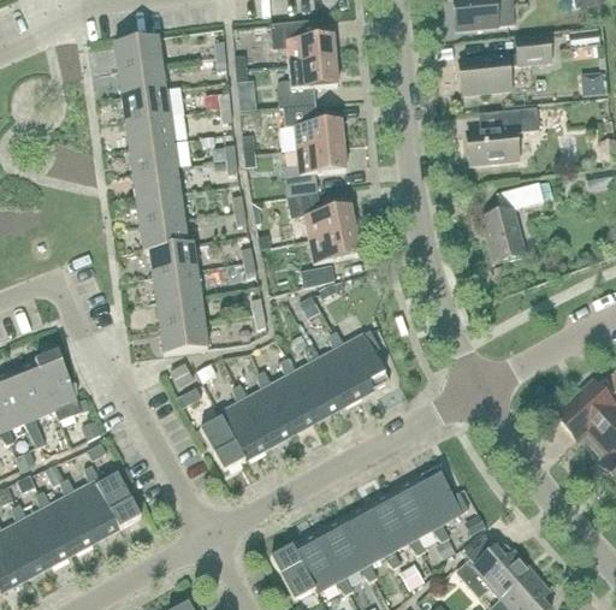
[(455,0),(457,28),(515,23),(513,0),(455,0)]
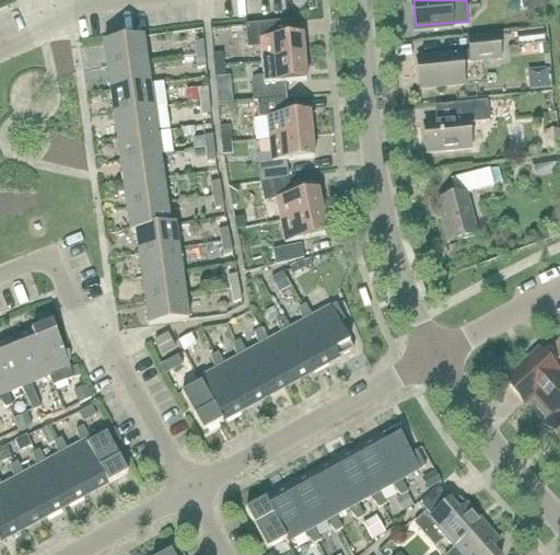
[(304,31),(278,33),(276,18),(247,21),(249,44),(261,43),(263,57),(306,53),(304,31)]
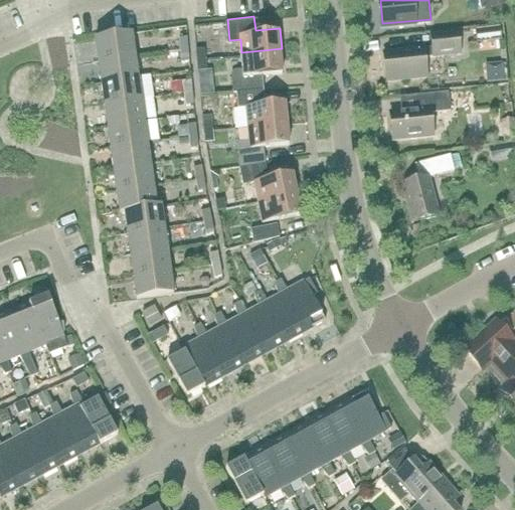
[(476,26),(477,38),(501,36),(500,24),(476,26)]
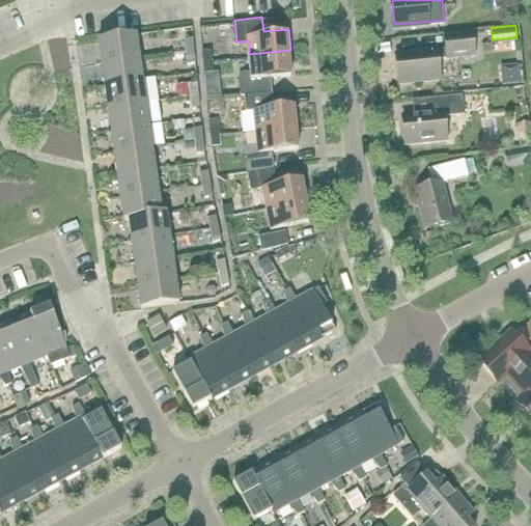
[(439,55),(476,51),(473,28),(445,31),(446,44),(396,50),(400,80),(441,75),(439,55)]
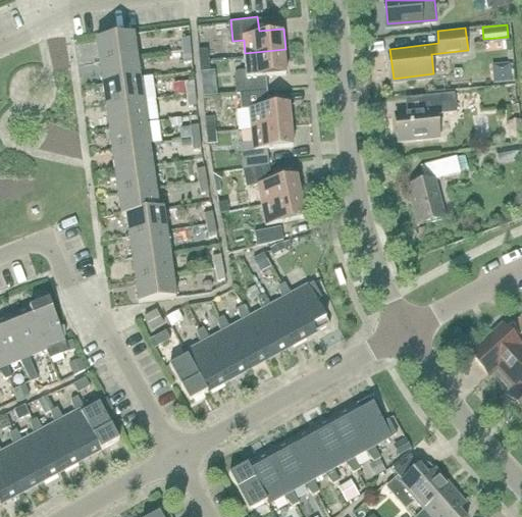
[(100,59),(138,54),(134,32),(97,37),(100,59)]
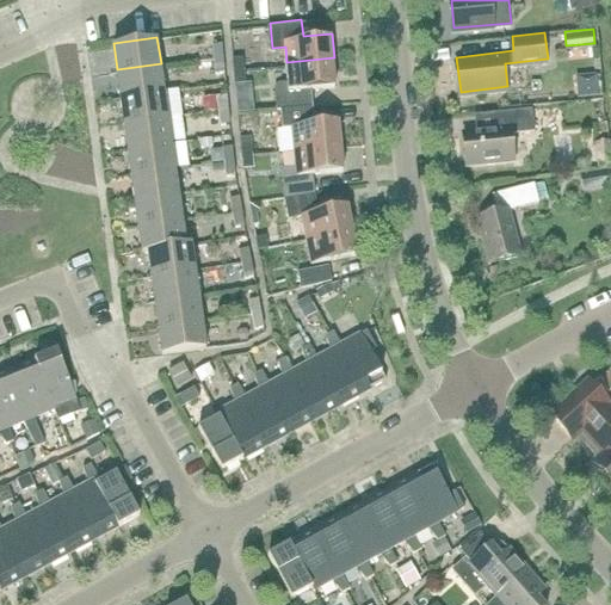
[(213,56),(222,55),(221,41),(211,42),(213,56)]
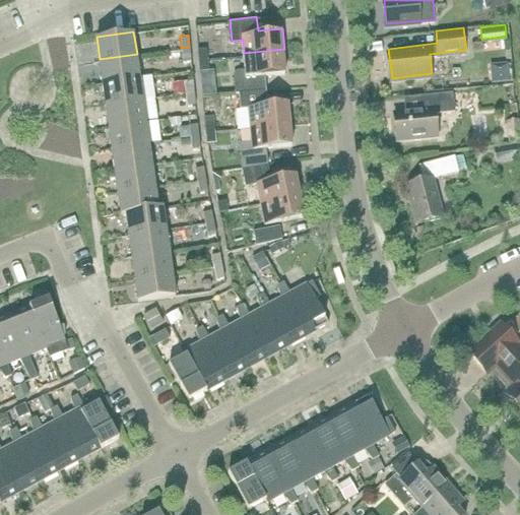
[(200,57),(208,56),(208,46),(199,47),(200,57)]
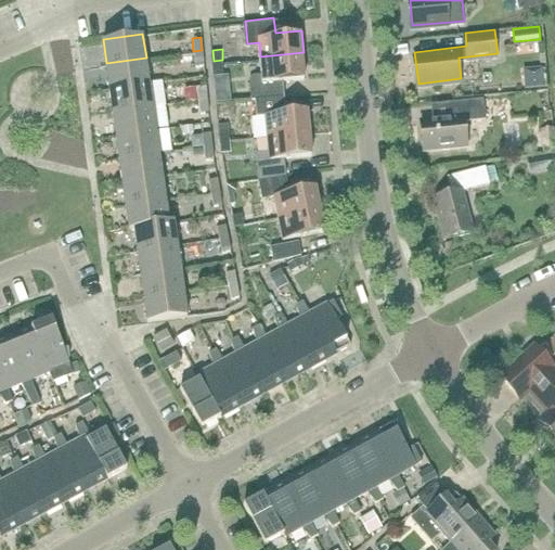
[(193,51),(194,63),(203,63),(202,50),(193,51)]
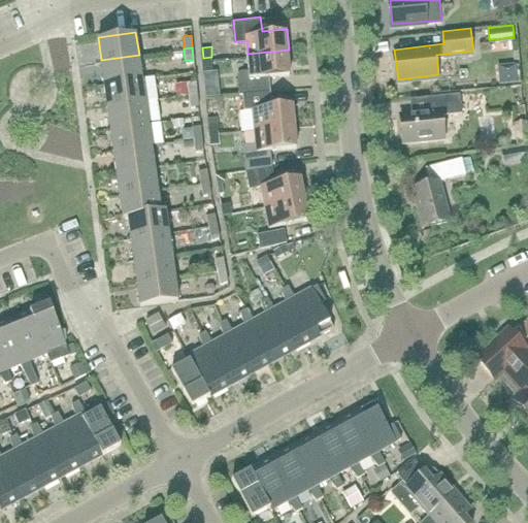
[(268,73),(291,71),(289,50),(248,54),(250,68),(240,69),(236,74),(238,92),(242,91),(269,89),(268,73)]
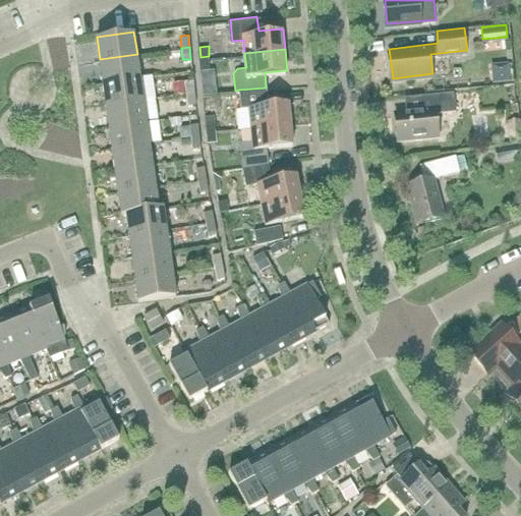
[(103,81),(140,76),(137,54),(100,59),(103,81)]
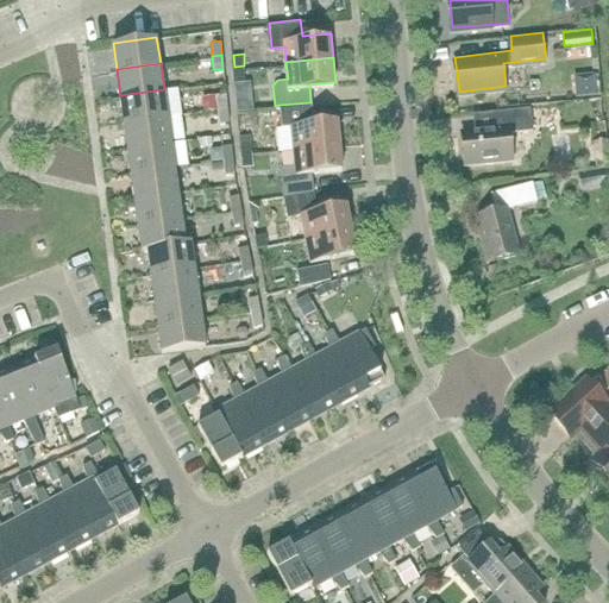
[(234,67),(236,79),(245,77),(244,66),(234,67)]
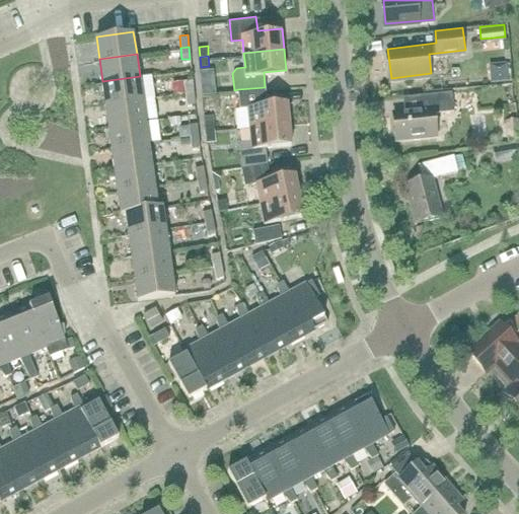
[(511,60),(501,61),(503,78),(513,77),(511,60)]
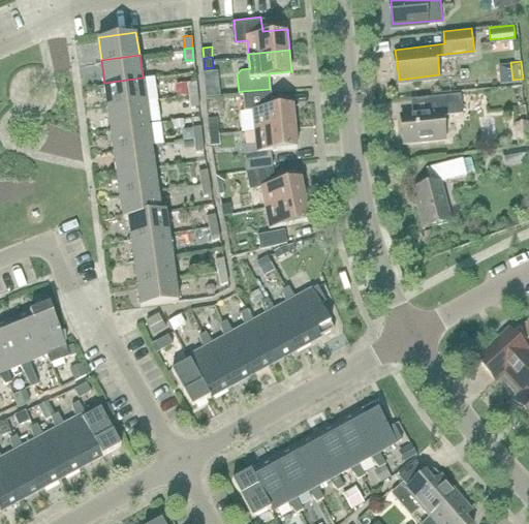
[(107,104),(146,99),(143,78),(104,83),(107,104)]
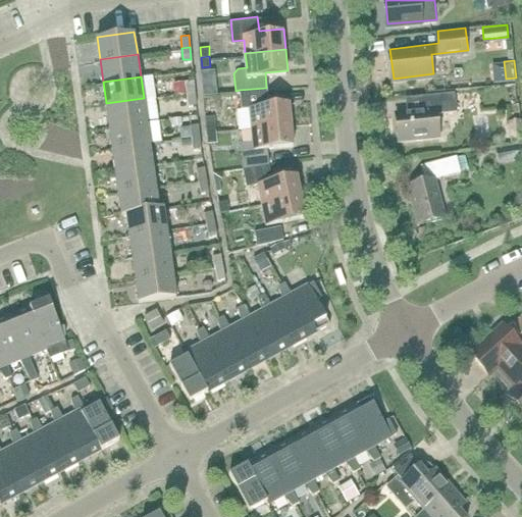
[(184,79),(172,80),(174,92),(186,91),(184,79)]
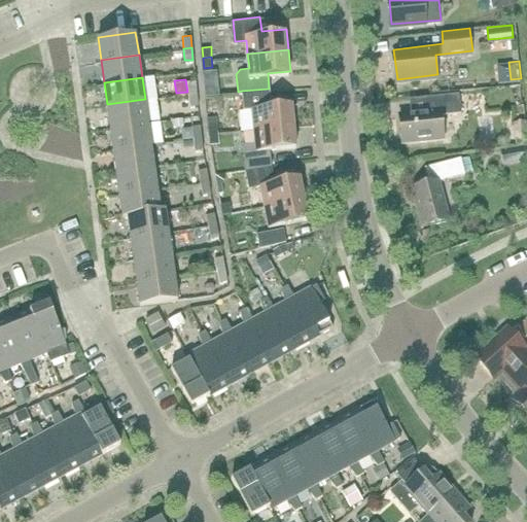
[(187,93),(196,92),(195,79),(186,80),(187,92),(187,93)]
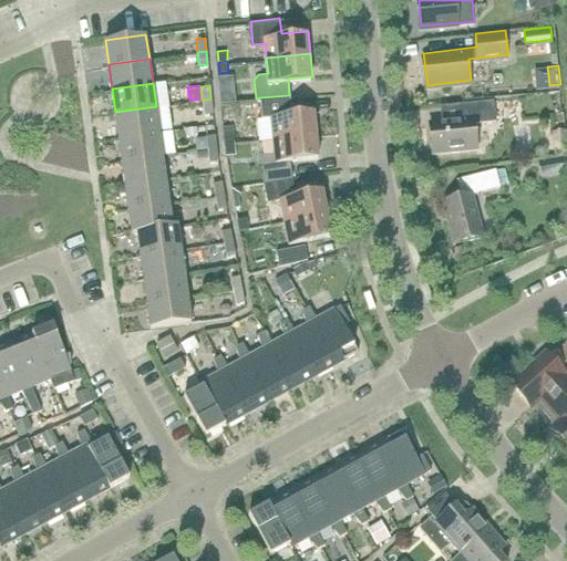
[(271,113),(274,136),(317,132),(315,108),(291,111),(289,95),(260,97),(261,114),(271,113)]
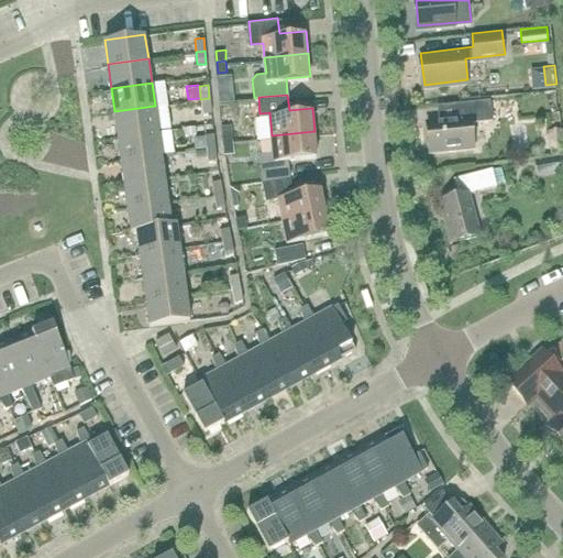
[(472,119),(494,117),(492,96),(461,99),(462,115),(428,118),(431,149),(474,144),(472,119)]
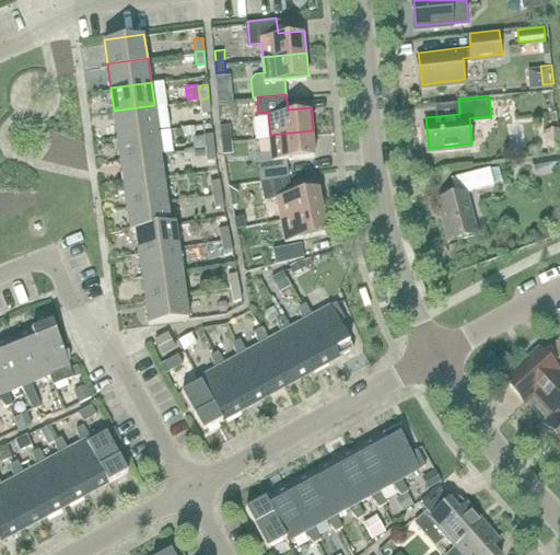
[(501,106),(515,105),(514,95),(501,96),(501,106)]
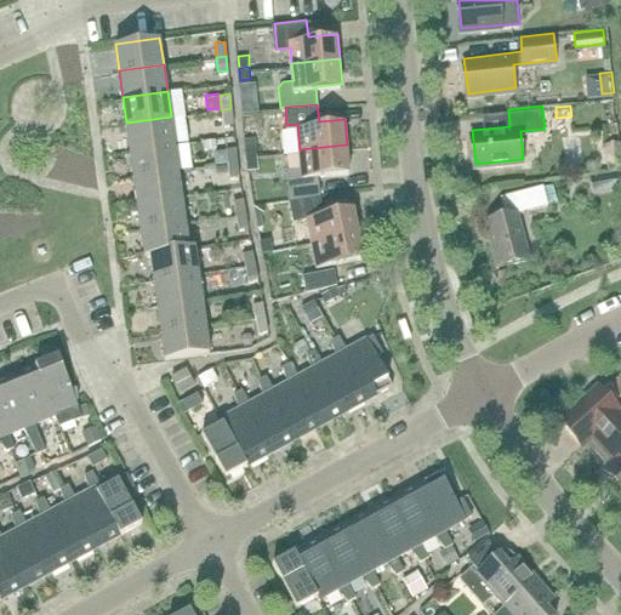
[(221,109),(222,123),(232,123),(231,108),(221,109)]
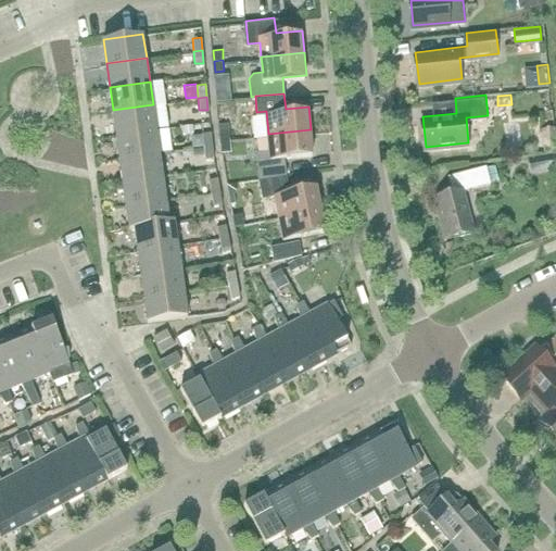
[(116,133),(156,127),(153,104),(113,110),(116,133)]
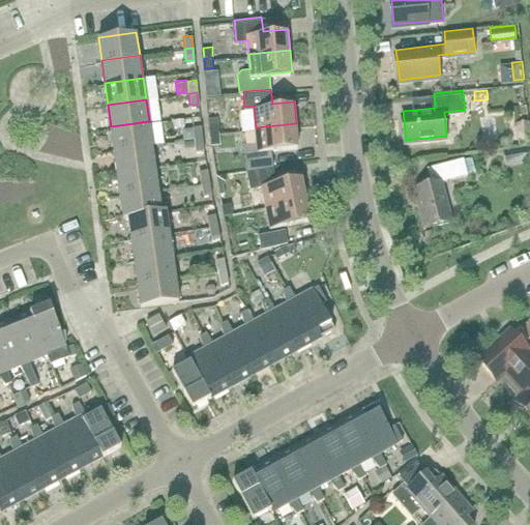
[(241,105),(231,106),(232,126),(243,125),(241,105)]
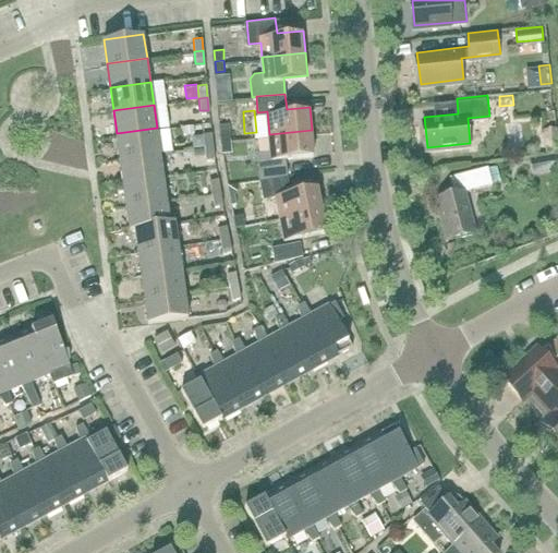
[(193,123),(182,124),(182,132),(193,131),(193,123)]
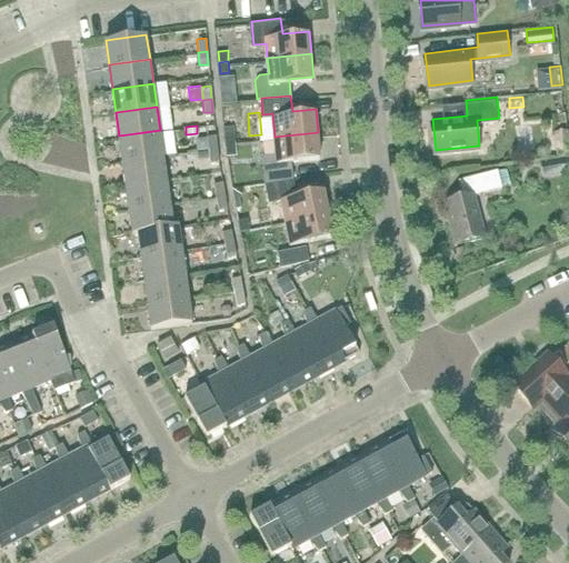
[(227,141),(236,140),(235,129),(226,129),(227,141)]
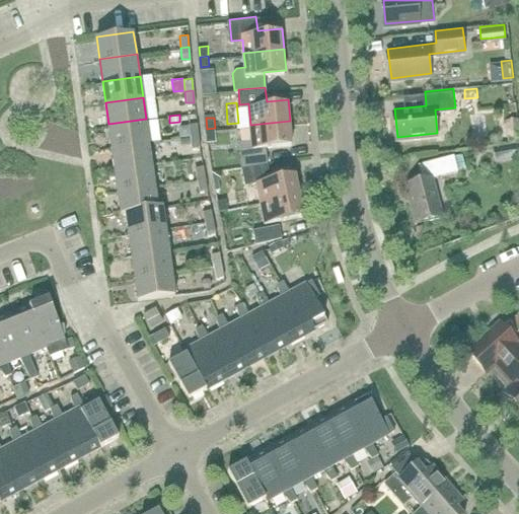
[(112,146),(149,141),(146,119),(108,124),(112,146)]
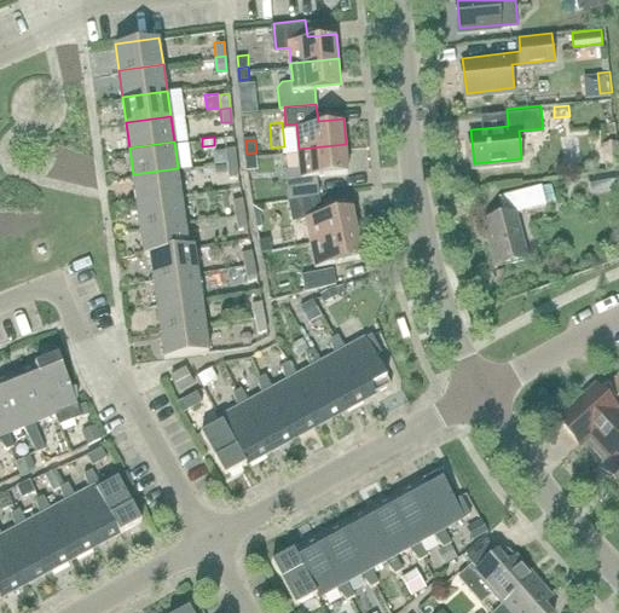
[(320,191),(318,172),(348,169),(346,144),(299,149),(300,163),(285,165),(289,194),(320,191)]
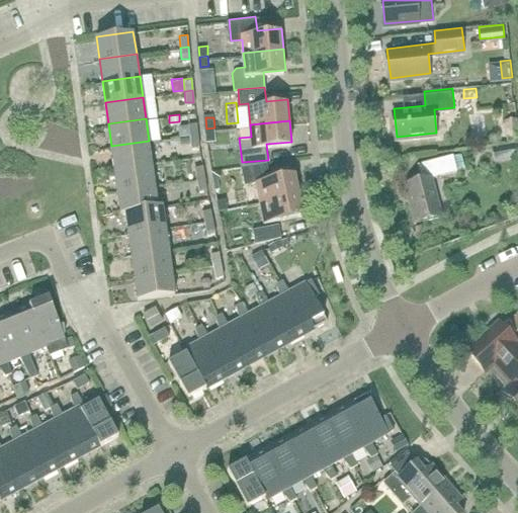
[(189,135),(197,134),(196,121),(188,122),(188,123),(189,135)]
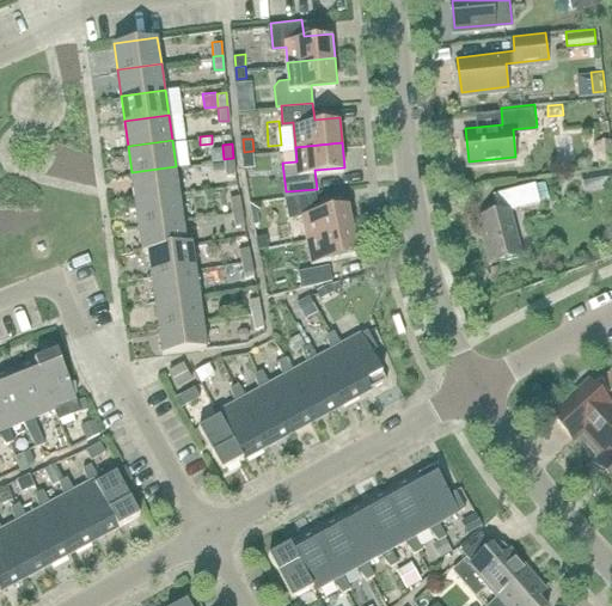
[(222,146),(209,147),(210,160),(224,159),(222,146)]
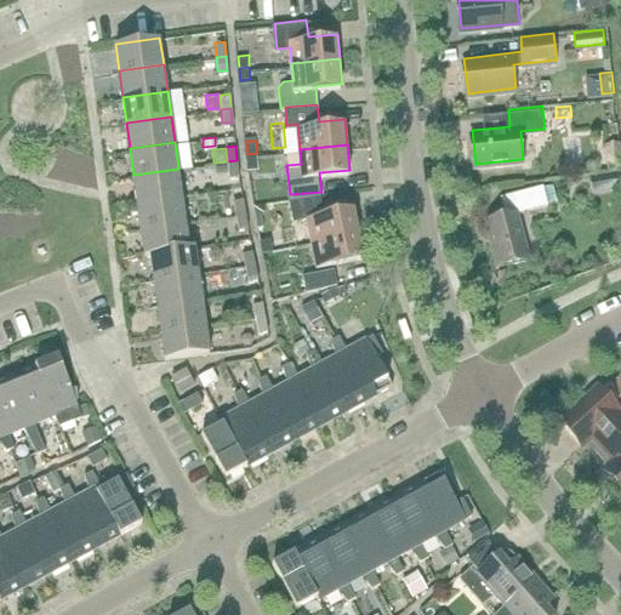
[(248,154),(249,168),(258,166),(257,153),(248,154)]
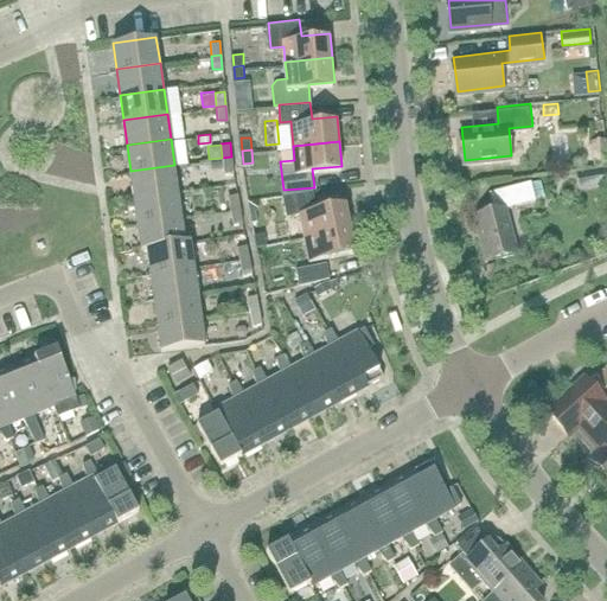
[(222,158),(223,172),(232,171),(231,157),(222,158)]
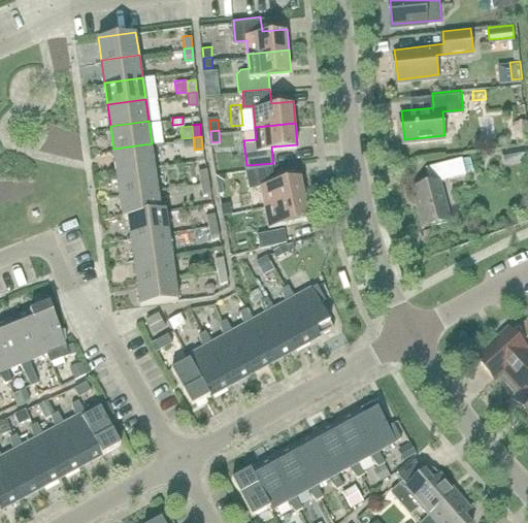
[(117,170),(155,165),(152,143),(113,149),(117,170)]
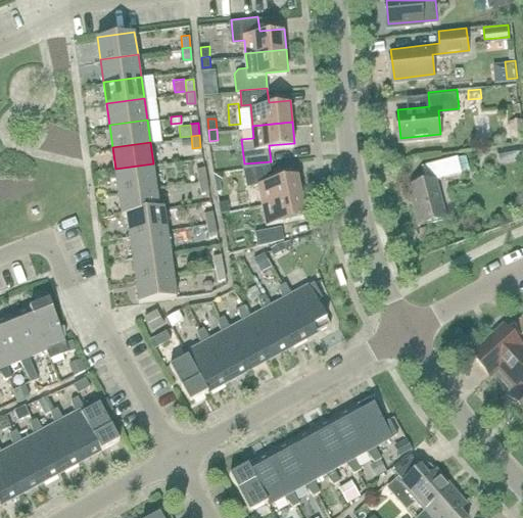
[(519,143),(496,146),(498,159),(521,157),(519,143)]
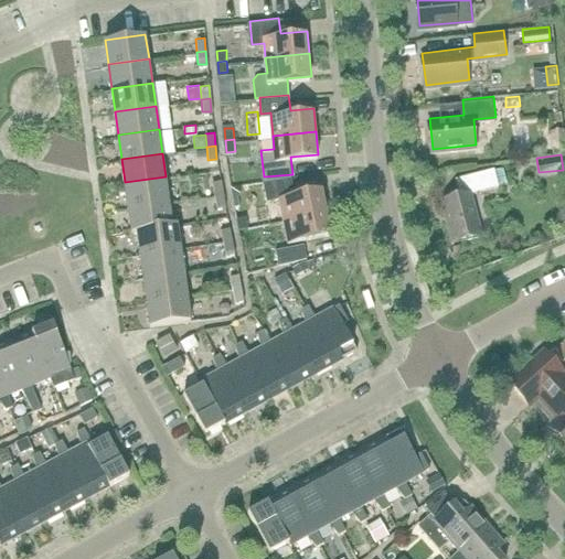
[(472,190),(500,183),(496,165),(457,175),(461,192),(441,197),(452,239),(483,232),(472,190)]
